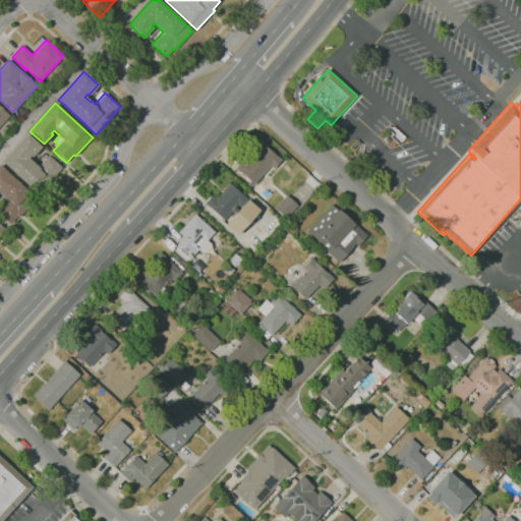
[(0,126),(0,108),(9,116),(0,126)]
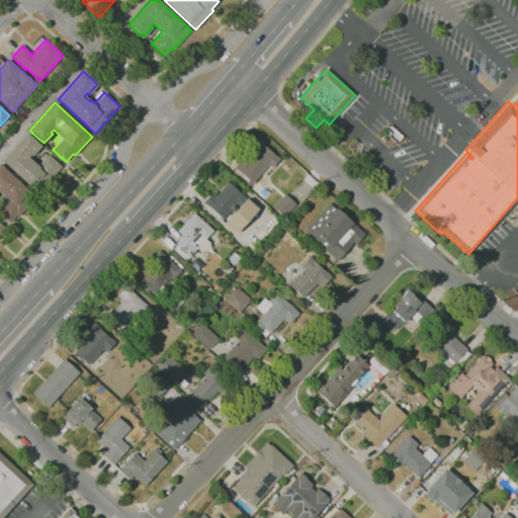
[(39,195),(1,161),(26,133),(41,146),(31,157),(30,155),(28,157),(37,165),(48,154),(61,167),(54,175),(57,177),(39,195)]
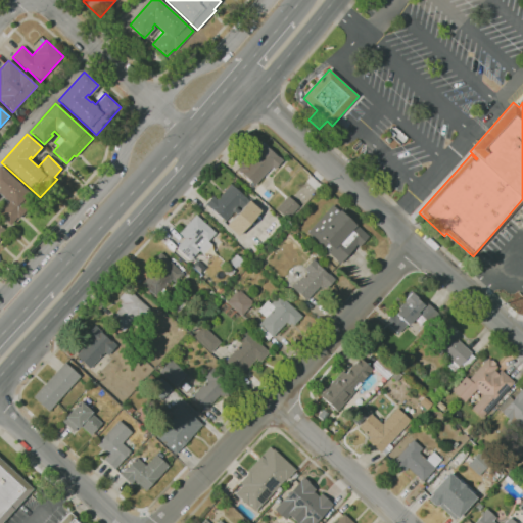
[(255,186),(236,170),(247,156),(249,159),(263,144),(283,161),(275,171),(271,167),(255,186)]
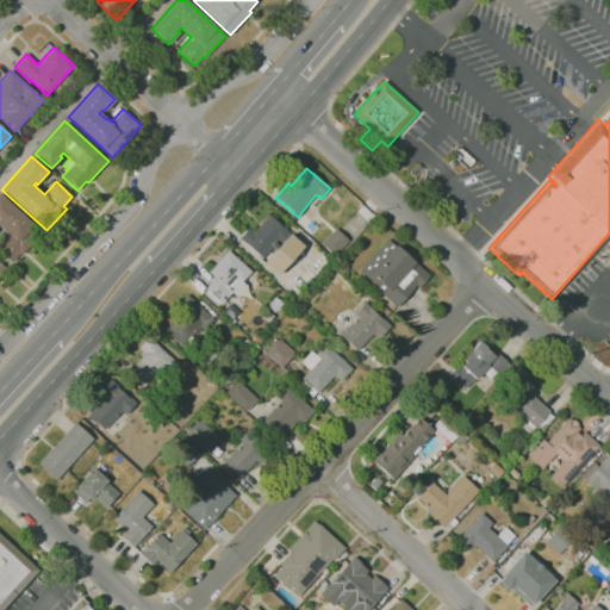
[(11,262),(0,251),(0,244),(8,236),(0,228),(0,192),(43,232),(22,255),(19,254),(11,262)]
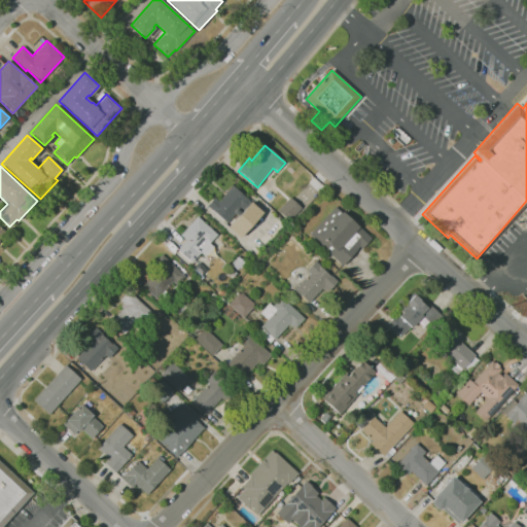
[(239,238),(227,227),(230,225),(207,205),(214,198),(218,201),(232,185),(261,212),(239,238)]
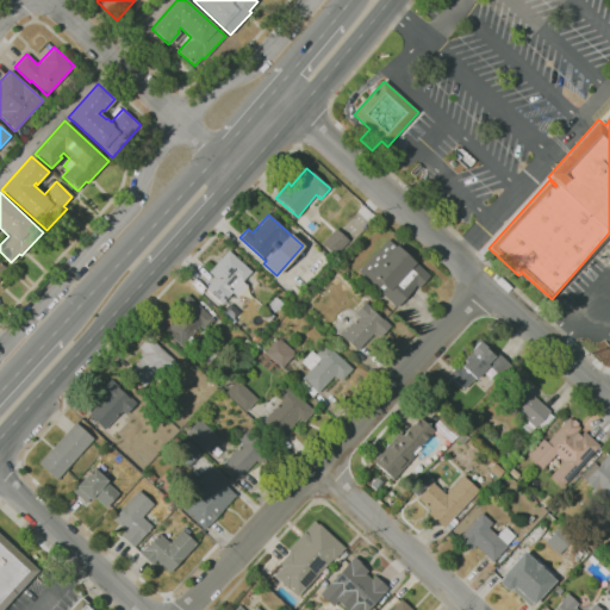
[(321,243),(334,255),(348,240),(335,228),(321,243)]
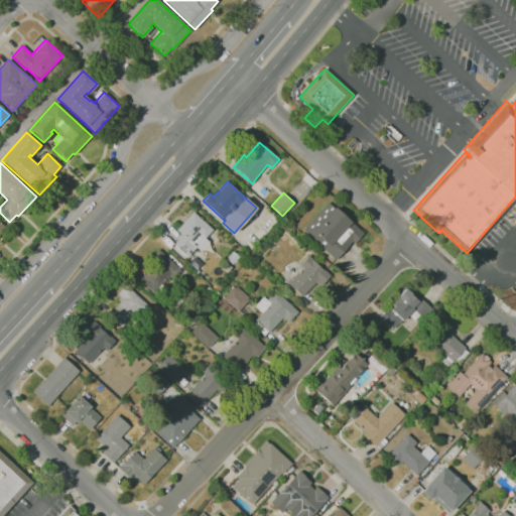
[(336,261),(321,247),(323,246),(303,229),(329,202),(363,234),(354,244),(352,242),(349,244),(350,245),(336,261)]
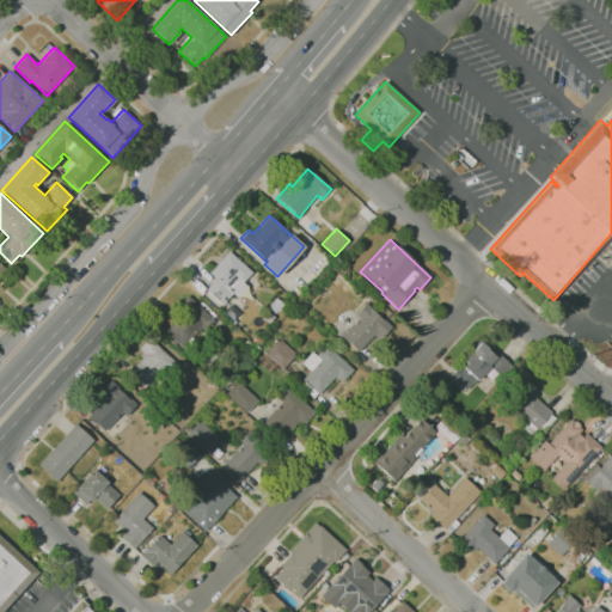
[(222,305),(207,289),(216,280),(209,273),(230,251),(251,273),(243,281),(248,286),(238,298),(233,293),(222,305)]
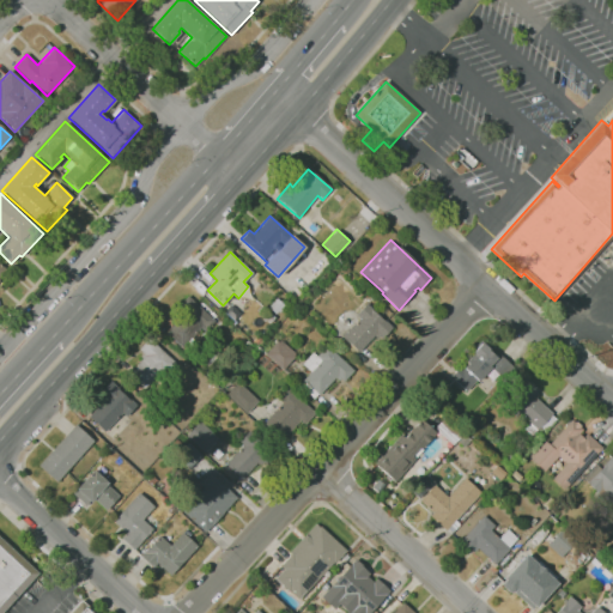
[(182,347),(165,333),(184,313),(177,307),(187,296),(216,321),(205,333),(200,328),(182,347)]
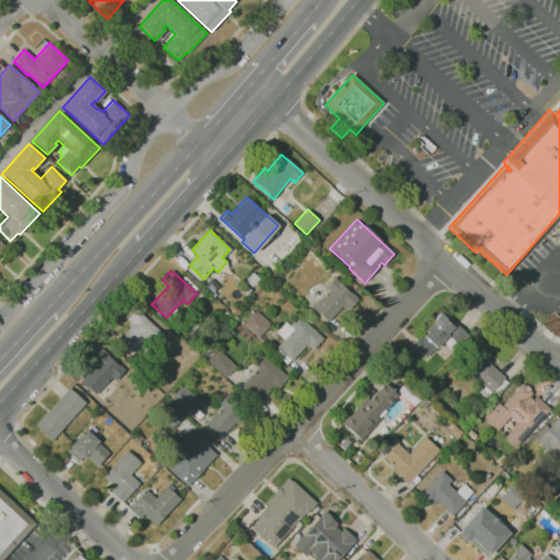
[(251,288),(244,280),(253,272),(259,279),(251,288)]
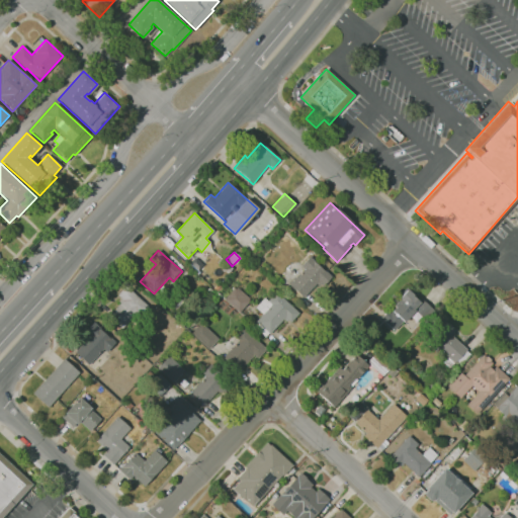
[(304,297),(288,284),(295,277),(295,278),(304,269),(300,266),(310,256),(315,261),(314,262),(324,271),(325,270),(332,277),(323,286),(321,284),(319,286),(317,283),(304,297)]
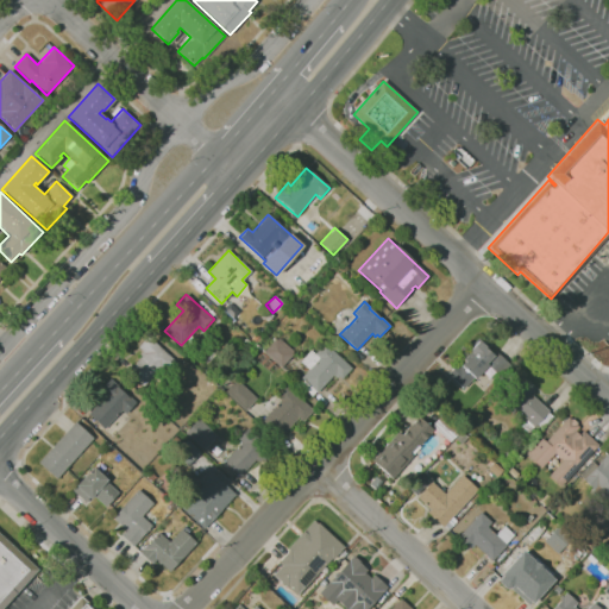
[(268,322),(259,314),(265,307),(274,316),(268,322)]
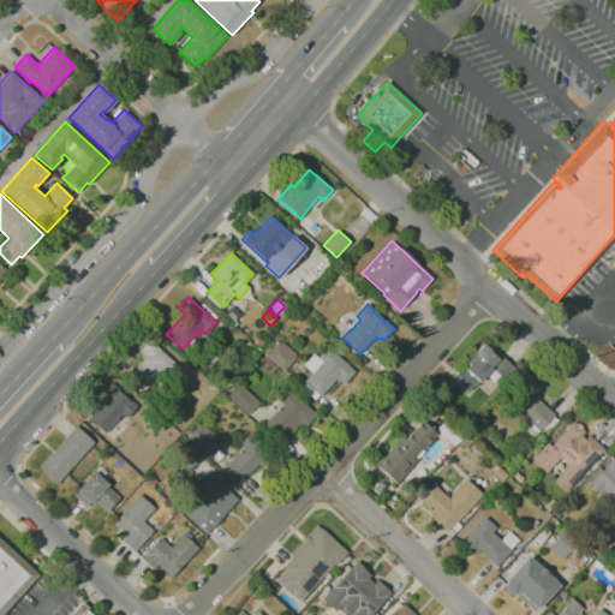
[(143,392),(126,376),(142,359),(141,357),(143,353),(139,351),(149,340),(178,365),(167,376),(161,371),(143,392)]
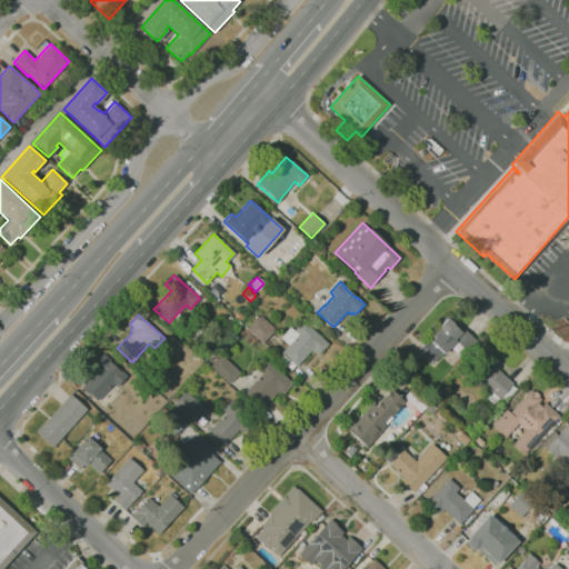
[(262,343),(247,329),(257,317),(259,318),(261,316),(275,328),(272,330),(273,331),(262,343)]
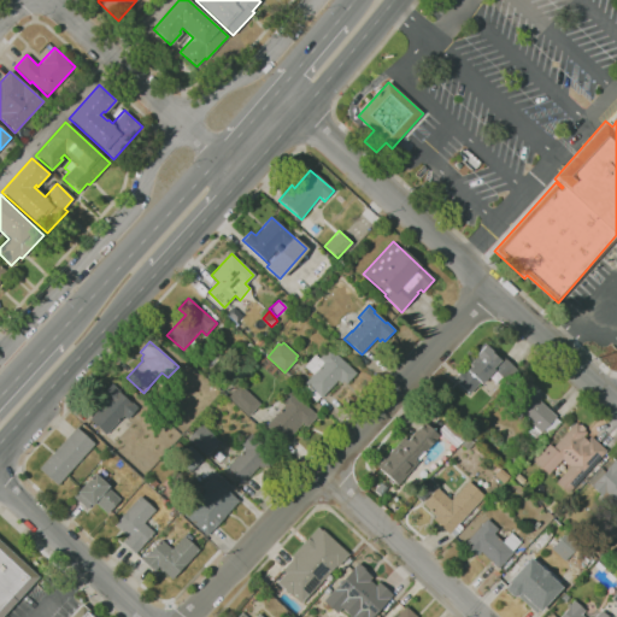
[(469,394),(456,382),(457,381),(454,380),(464,369),(466,370),(470,366),(469,364),(476,356),(475,354),(483,344),(492,351),(491,352),(499,359),(500,358),(500,357),(500,356),(521,374),(511,386),(493,371),(481,385),(479,382),(469,394)]
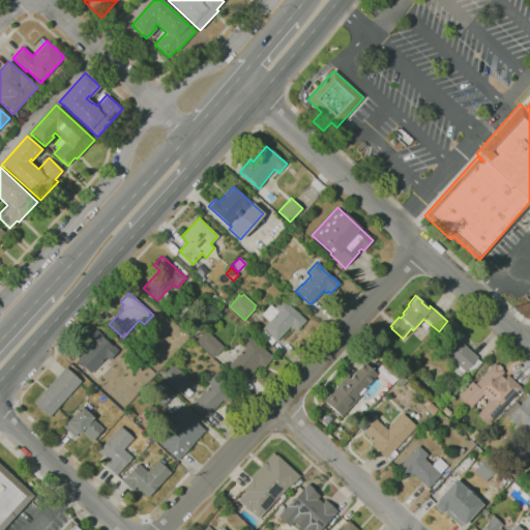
[(271,345),(260,334),(264,331),(261,329),(268,321),(261,315),(270,304),(273,307),(283,298),(305,321),(297,330),(294,327),(292,330),(289,327),(275,342),(275,341),(271,345)]
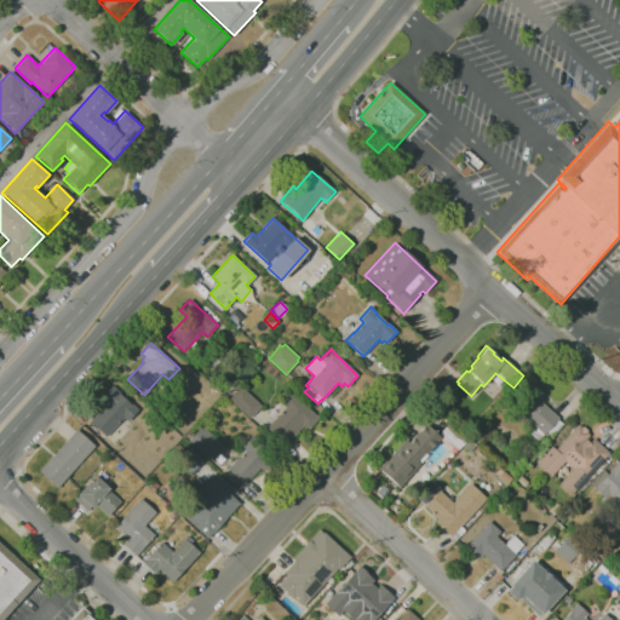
[(538,438),(530,431),(534,426),(524,418),(521,422),(511,413),(528,394),(527,391),(533,384),(545,395),(543,397),(544,400),(541,402),(558,418),(557,419),(562,424),(551,436),(546,431),(543,435),(538,438)]
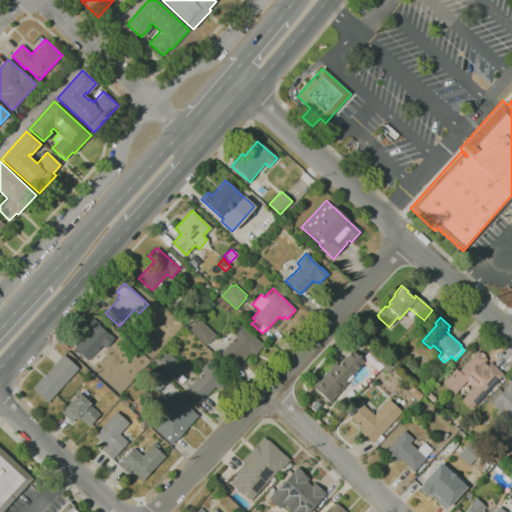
[(87,361),(74,349),(88,334),(83,329),(92,319),(99,325),(99,326),(108,334),(109,334),(114,338),(105,348),(102,345),(87,361)]
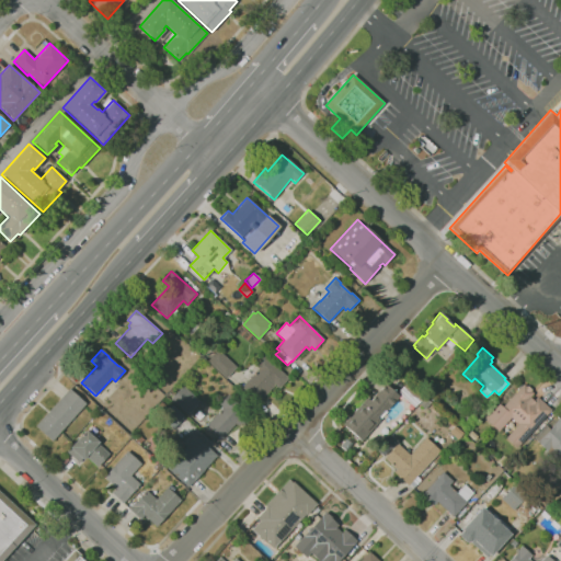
[(226,379),(207,362),(218,350),(237,367),(226,379)]
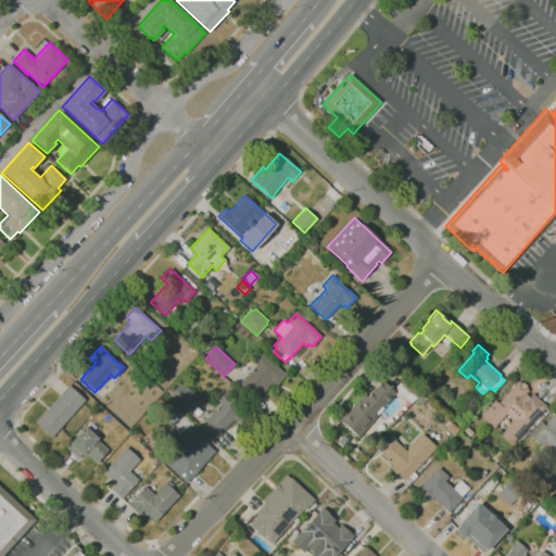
[(255,399),(239,383),(256,366),(252,362),(261,352),(286,375),(276,384),(273,381),(255,399)]
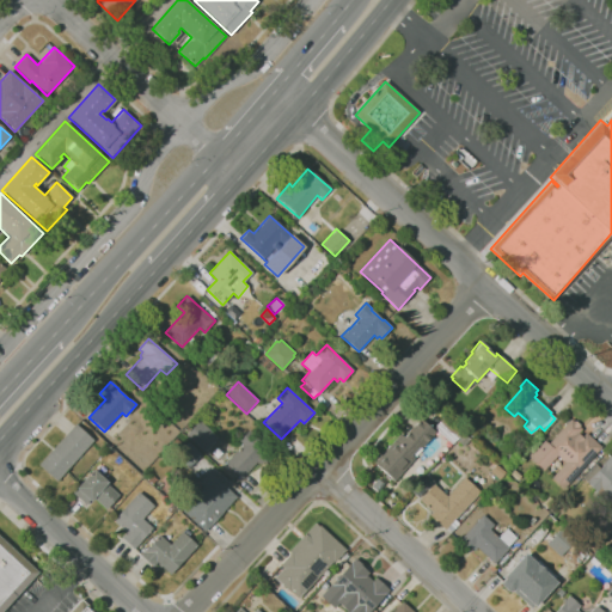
[(452,445),(434,427),(444,416),(461,434),(452,445)]
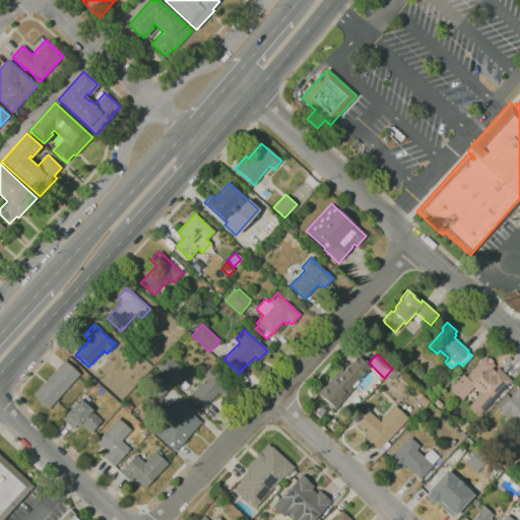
[(335,409),(317,393),(321,389),(319,388),(323,384),(325,385),(328,382),(327,381),(329,378),(330,379),(339,369),(342,371),(356,355),(369,368),(356,381),(355,380),(348,388),(351,390),(335,409)]
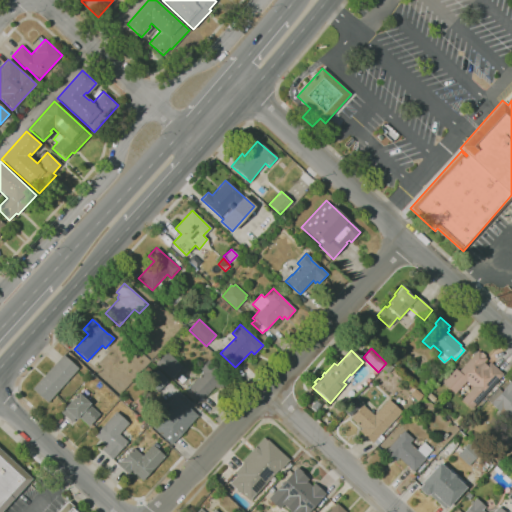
[(170,378),(155,364),(167,351),(182,365),(170,378)]
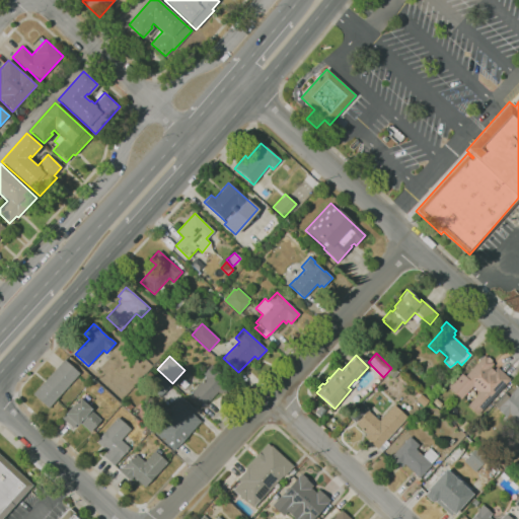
[(477,415),(467,405),(479,392),(472,386),(460,399),(448,387),(461,373),(464,377),(484,356),(487,358),(488,357),(491,360),(491,362),(493,364),(490,367),(493,371),(497,367),(510,379),(477,415)]
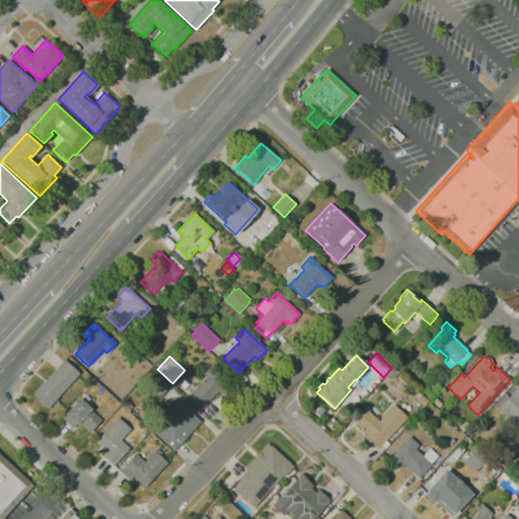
[(48,410),(32,395),(63,359),(79,373),(48,410)]
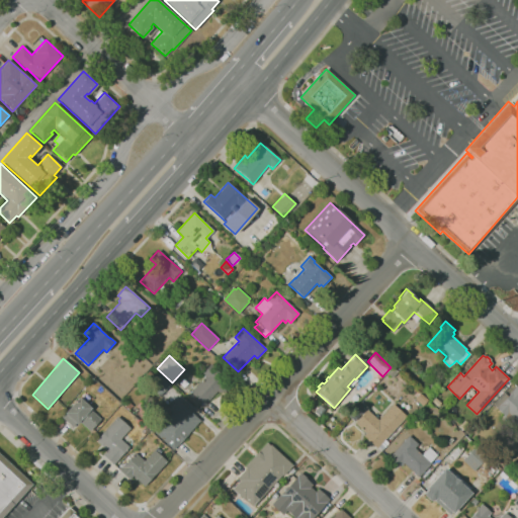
[(399,370),(394,365),(398,361),(403,366),(399,370)]
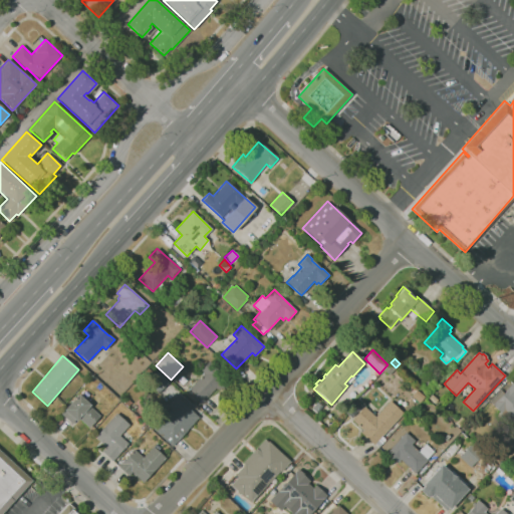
[(202,403),(189,390),(204,374),(200,370),(210,361),(231,381),(222,391),(220,389),(218,391),(215,388),(202,403)]
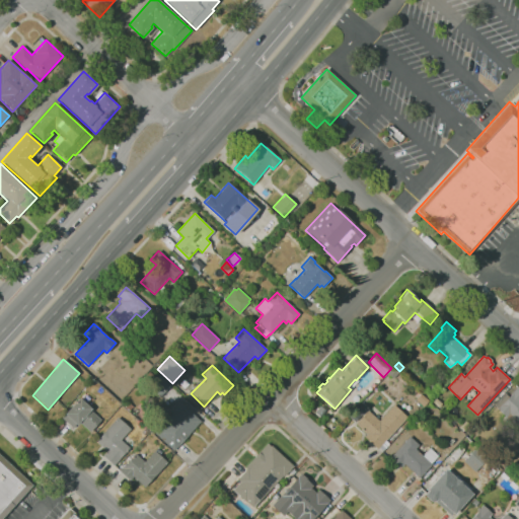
[(159,396),(148,385),(158,374),(170,385),(159,396)]
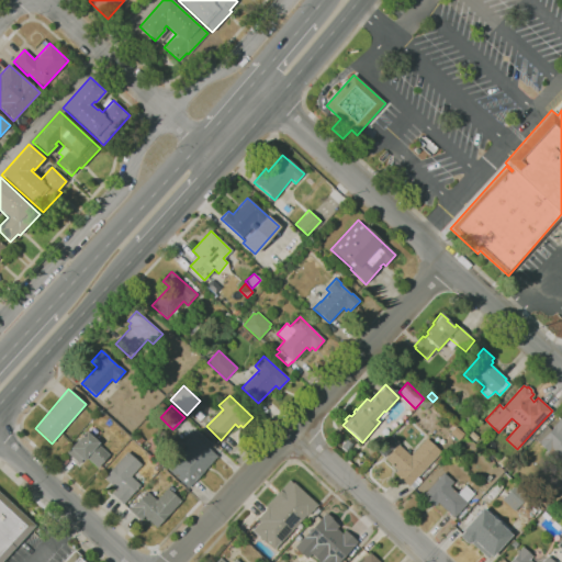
[(465,429),(460,424),(462,422),(459,418),(468,409),(478,419),(469,428),(468,427),(465,429)]
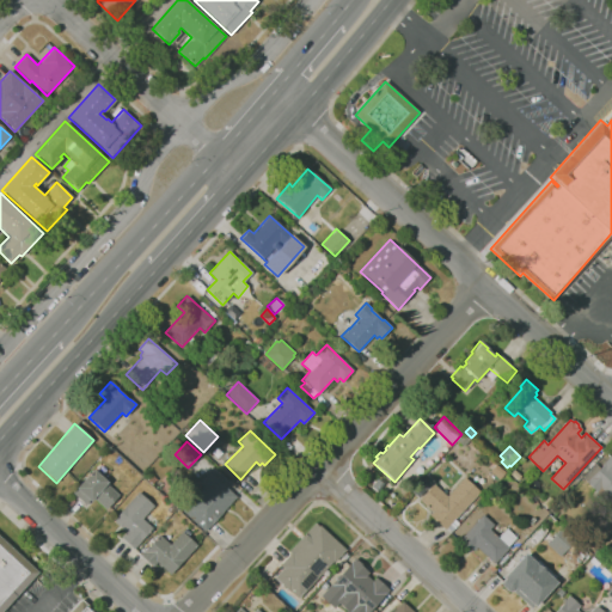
[(611,510),(593,493),(594,491),(586,483),(586,482),(582,478),(595,464),(600,469),(603,465),(603,464),(610,457),(611,458),(611,510)]
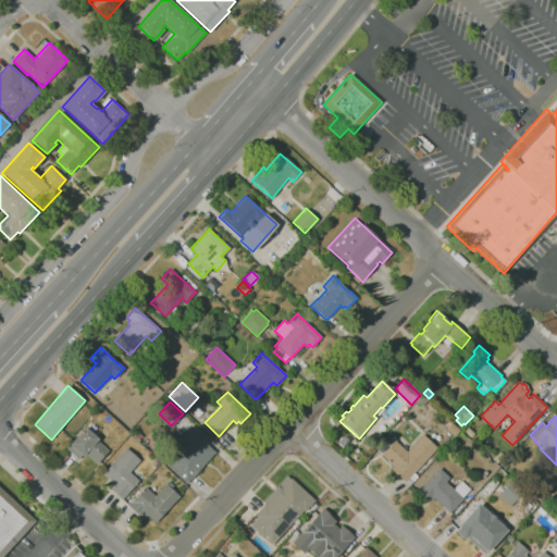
[(96,465),(85,453),(78,459),(70,452),(73,448),(69,445),(85,428),(109,450),(96,465)]
